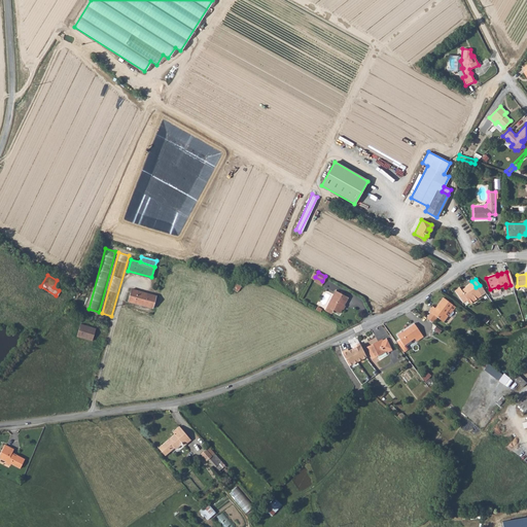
[(469,304),(486,292),(480,285),(476,287),(471,281),(463,287),(460,289),(458,287),(454,289),(462,303),(466,300),(469,304)]
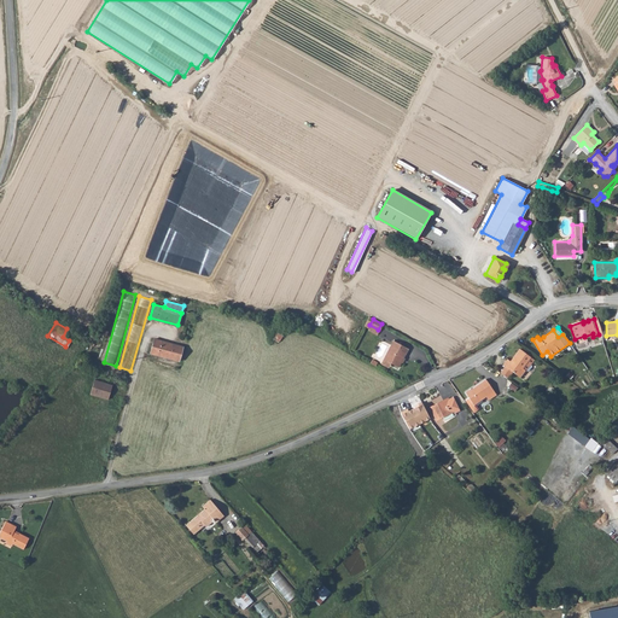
[(149,353),(178,361),(182,347),(153,338),(149,353)]
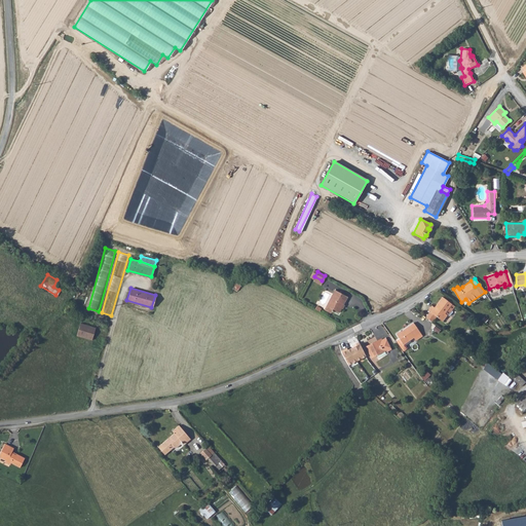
[(335,290),(333,294),(335,296),(329,306),(332,308),(340,312),(348,297),(335,290)]
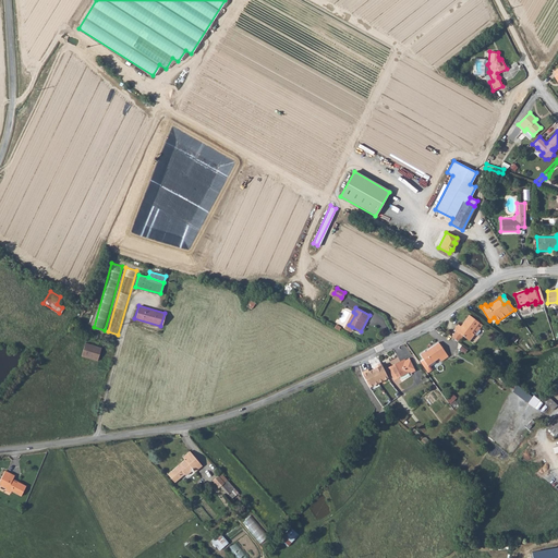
[(355,314),(353,312),(351,311),(344,324),(349,325),(355,314)]
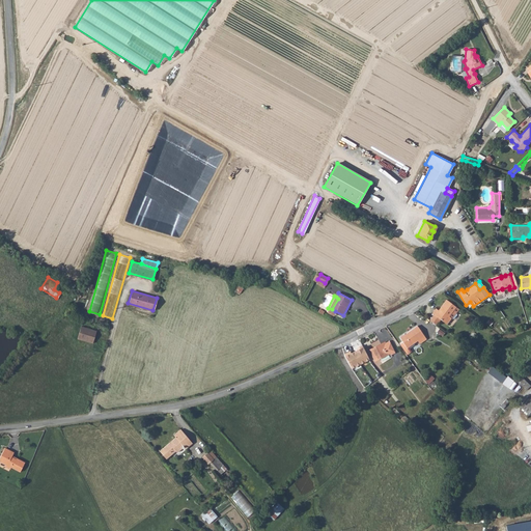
[(434,314),(441,319),(446,323),(450,318),(448,316),(455,307),(446,300),(438,310),(436,308),(431,313),(434,314)]
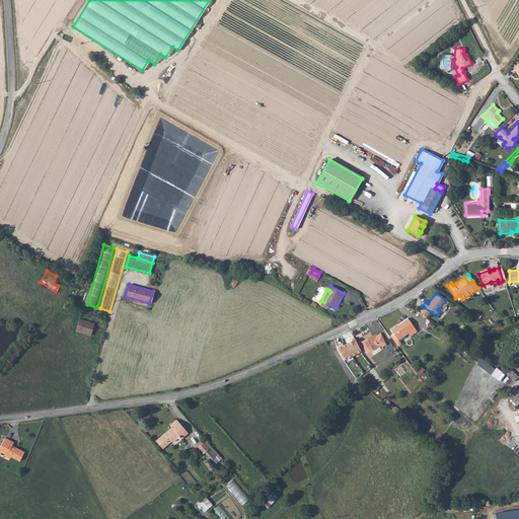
[(448,302),(445,300),(438,309),(440,311),(441,311),(444,307),(448,302)]
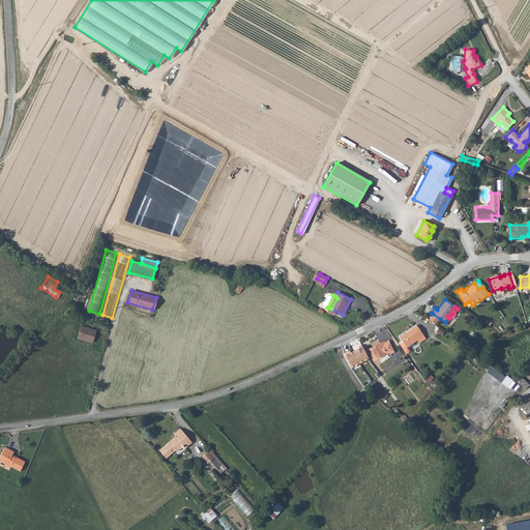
[(433,314),(429,319),(435,324),(437,323),(440,319),(433,314)]
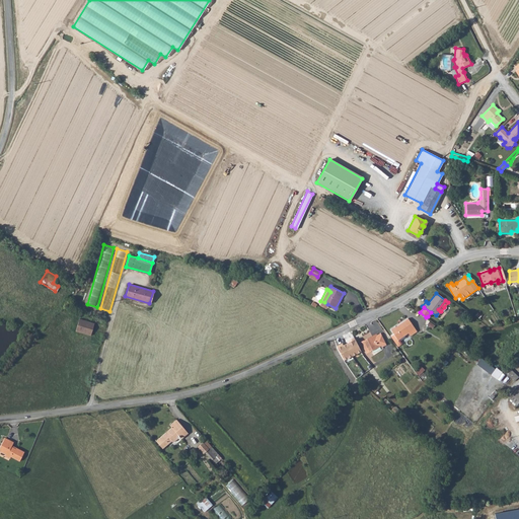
[(93,322),(79,318),(75,329),(89,335),(93,322)]
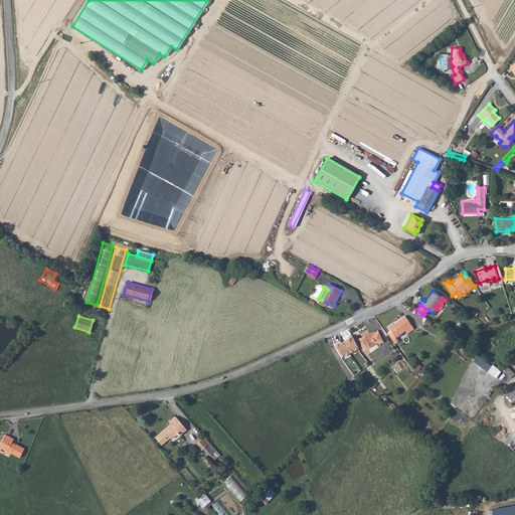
[(393,340),(396,337),(405,331),(408,334),(414,329),(404,317),(393,325),(392,324),(388,328),(391,332),(389,334),(393,340)]
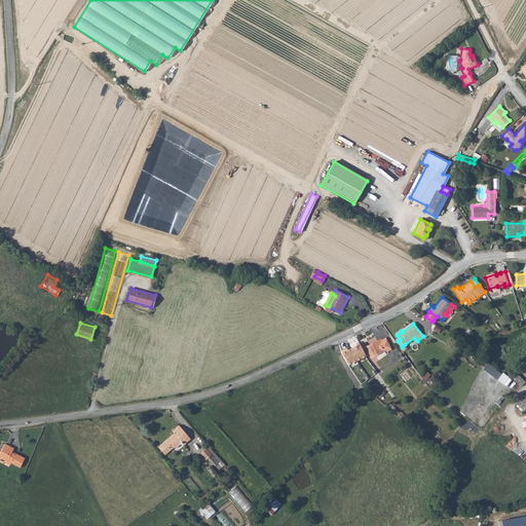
[(366,346),(371,357),(385,350),(386,351),(391,349),(385,338),(381,339),(366,346)]
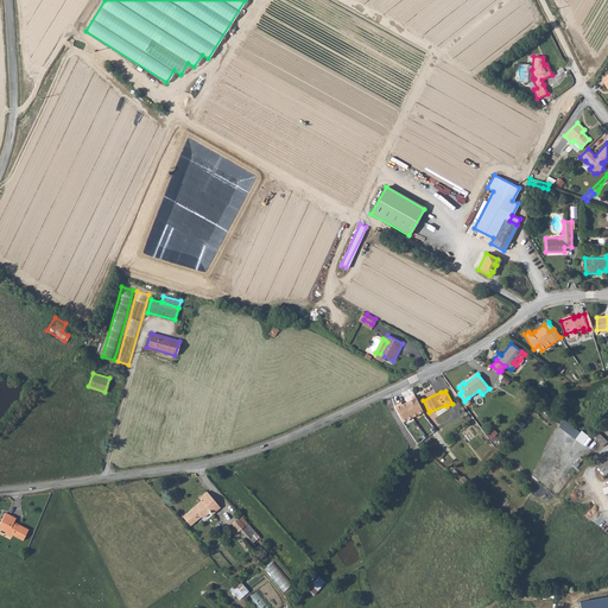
[(411,398),(405,400),(411,415),(422,410),(415,393),(410,396),(411,398)]
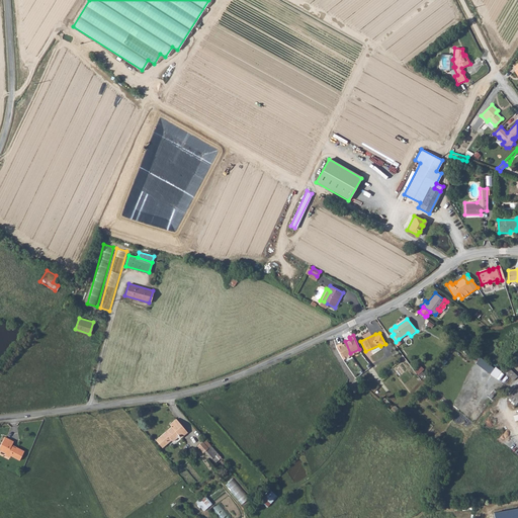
[(342,356),(342,357),(350,353),(345,341),(340,343),(339,342),(335,344),(342,356)]
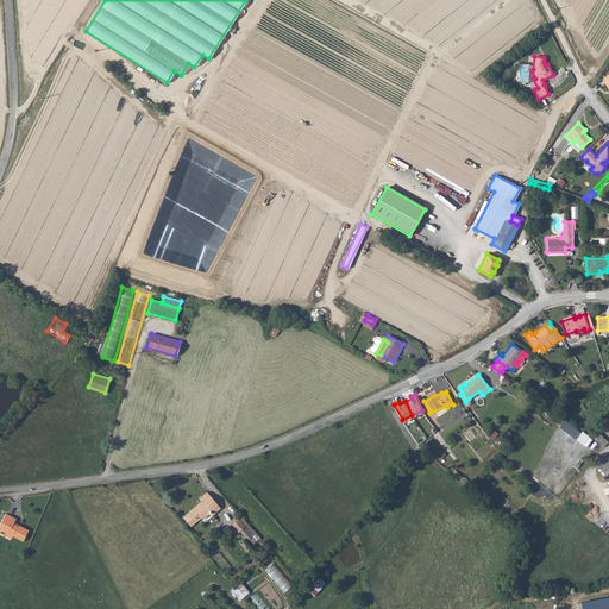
[(564,421),(560,428),(578,439),(582,432),(564,421)]
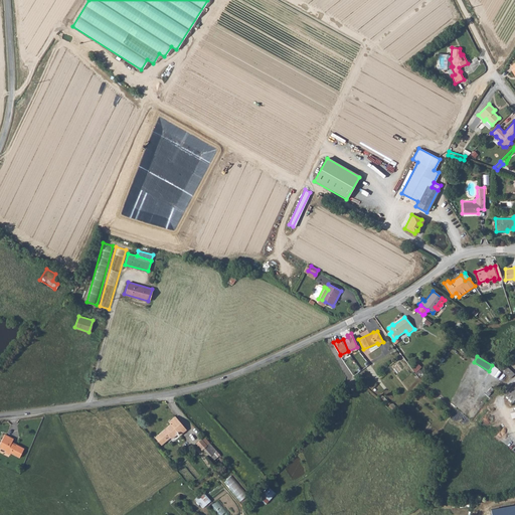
[(412,369),(420,375),(423,371),(419,369),(422,366),(417,362),(412,369)]
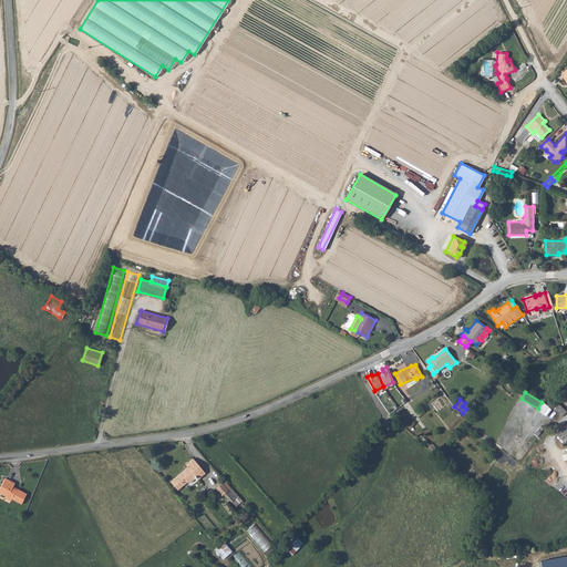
[(554,400),(549,405),(556,411),(560,416),(565,412),(554,400)]
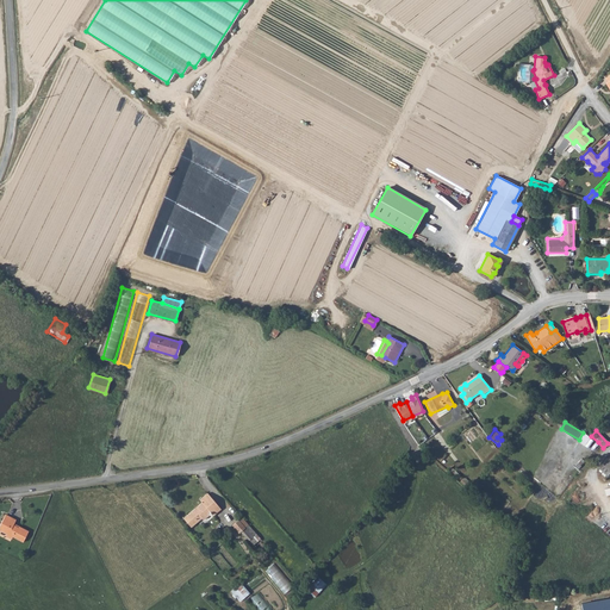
[(609,454),(597,468),(607,477),(609,472),(609,454)]
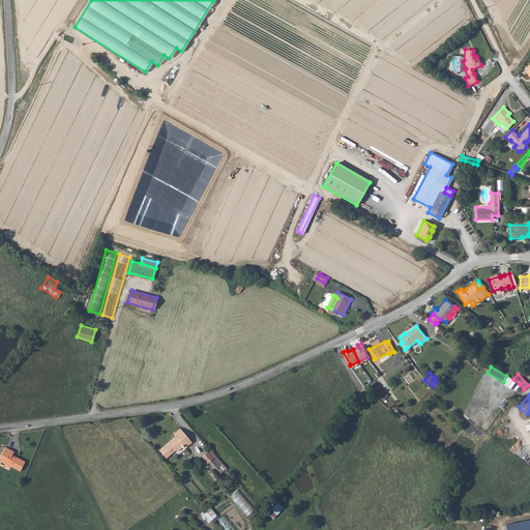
[(179,429),(178,430),(173,434),(175,436),(159,449),(166,458),(176,449),(177,450),(183,444),(185,446),(192,441),(179,429)]
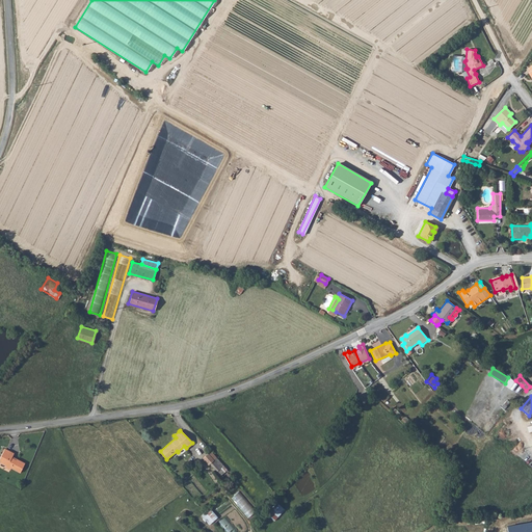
[(0,461),(5,464),(10,468),(11,469),(19,473),(24,463),(16,459),(15,460),(10,458),(12,453),(4,449),(0,455),(0,461)]
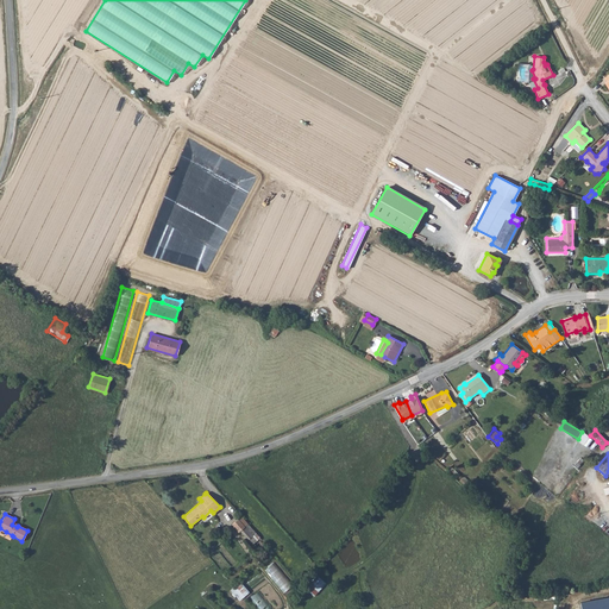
[(256,540),(244,526),(238,519),(231,523),(238,532),(240,529),(252,544),(256,540)]
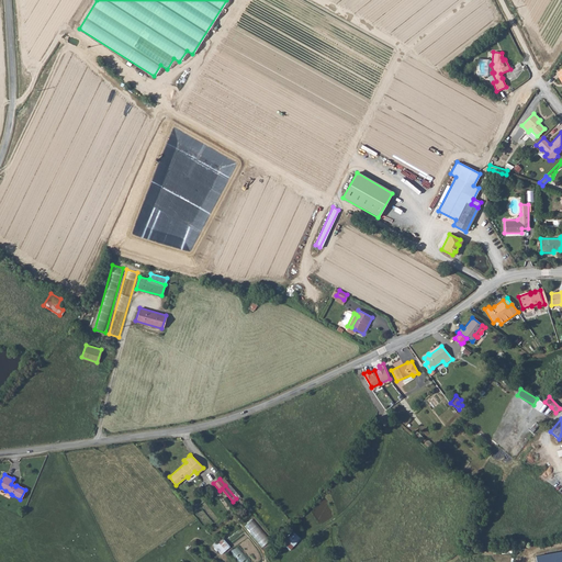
[(245,525),(263,548),(271,542),(253,519),(245,525)]
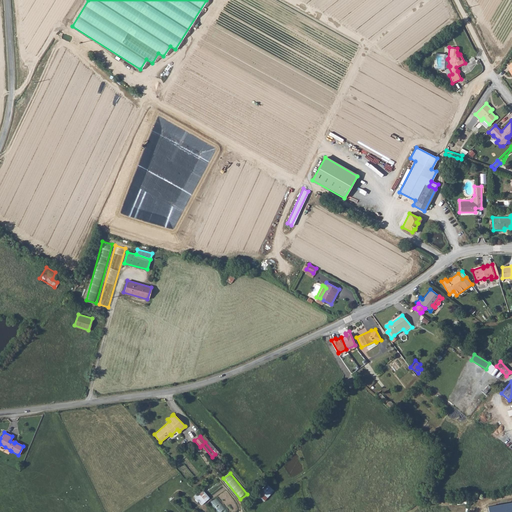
[(259,490),(266,497),(272,489),(264,483),(259,490)]
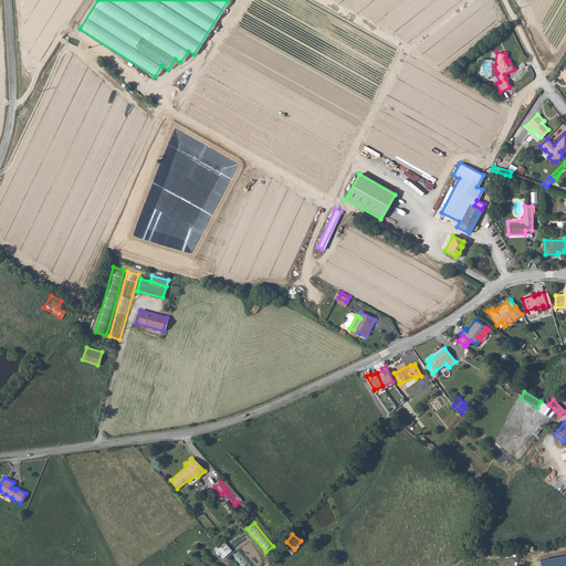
[(221,542),(213,548),(223,558),(231,552),(221,542)]
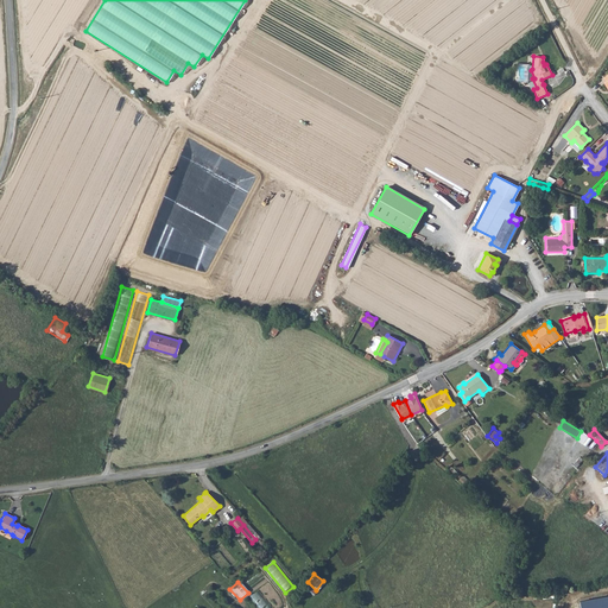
[(607,607),(607,596),(578,602),(580,607),(607,607)]
